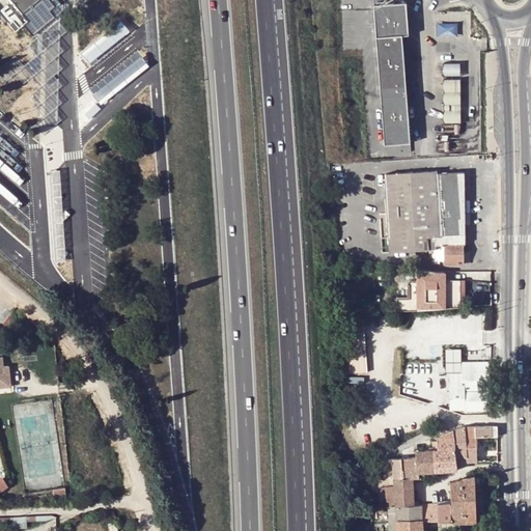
[(40,0),(6,0),(21,17),(40,0)]
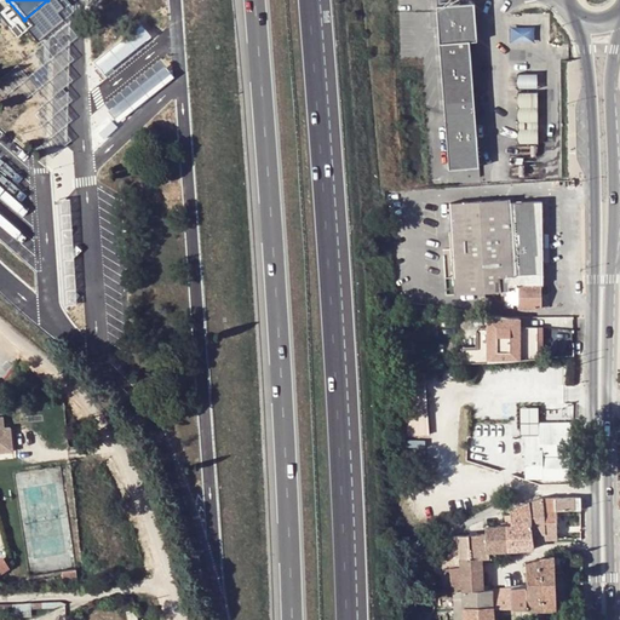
[(475,3),(436,6),(449,170),(480,167),(470,42),(477,41),(475,3)]
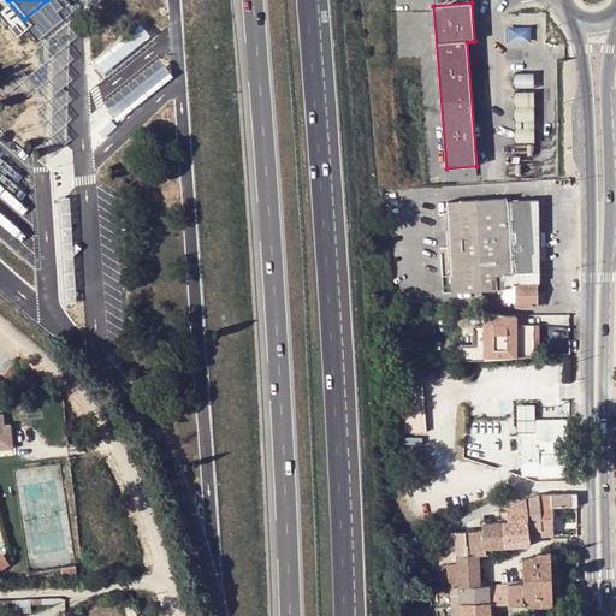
[(27,31),(7,9),(0,13),(0,19),(16,39),(27,31)]
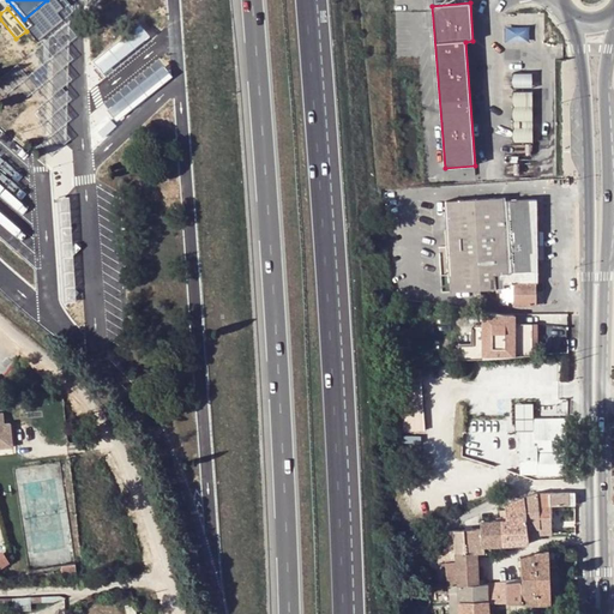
[(533,29),(507,28),(506,44),(533,46),(533,29)]
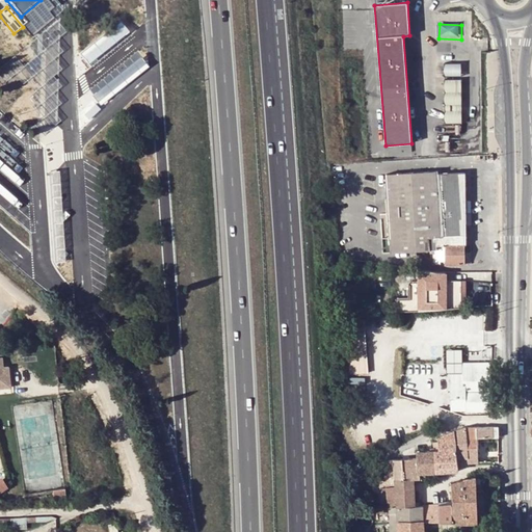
[(446,73),(462,73),(462,62),(446,62),(446,73)]
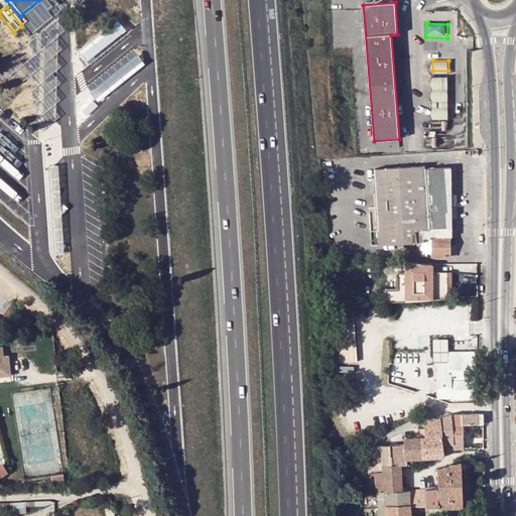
[(450,78),(431,78),(430,121),(449,121),(450,78)]
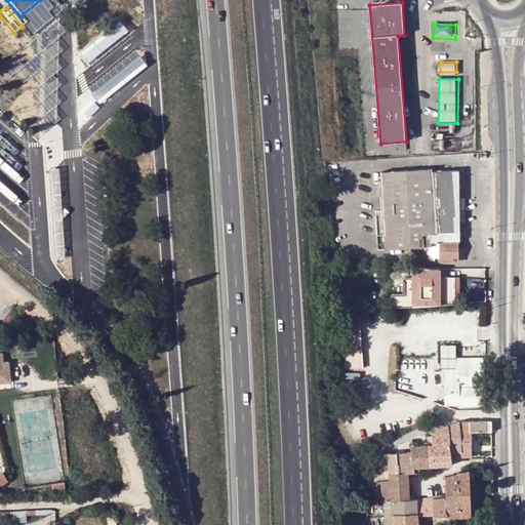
[(438,240),(438,171),(434,170),(433,168),(381,169),(382,246),(432,246),(432,243),(440,242),(440,241),(438,240)]
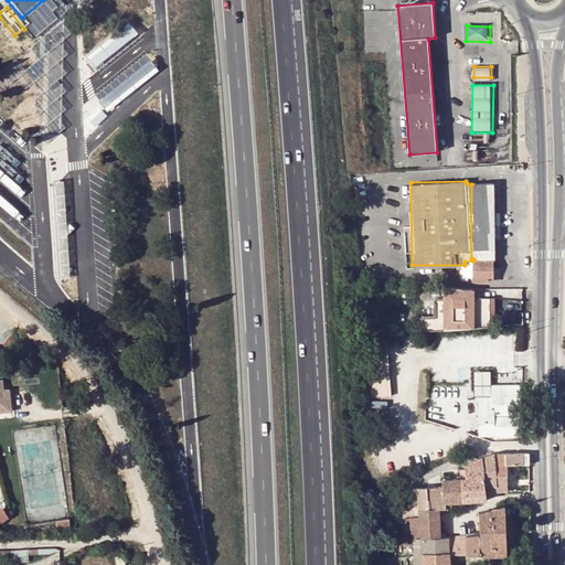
[(471,184),(471,258),(473,259),(493,258),(494,259),(494,183),(471,184)]
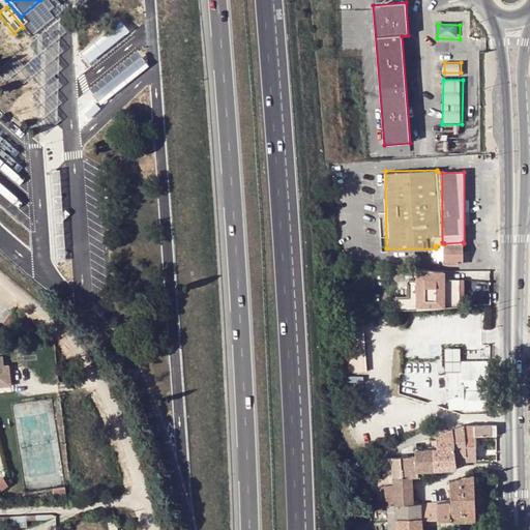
[(436,245),(436,248),(435,260),(443,260),(444,262),(463,262),(463,242),(444,243),(444,244),(436,245)]
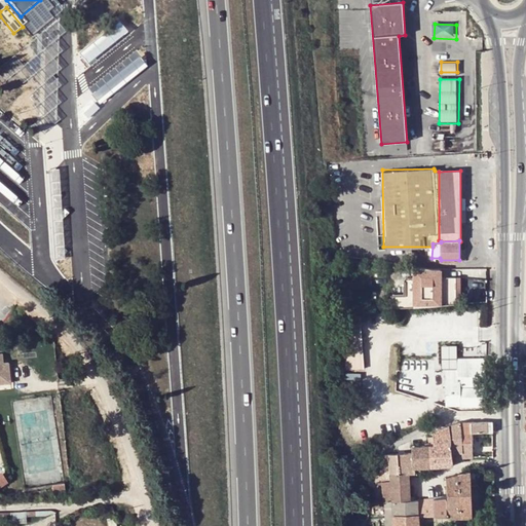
[(442,269),(433,269),(415,266),(415,306),(461,303),(460,277),(442,277),(442,269)]
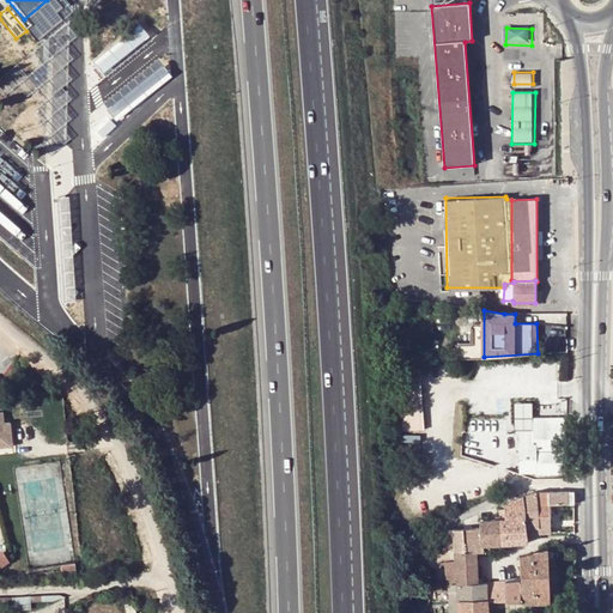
[(419,368),(399,369),(404,431),(423,430),(419,368)]
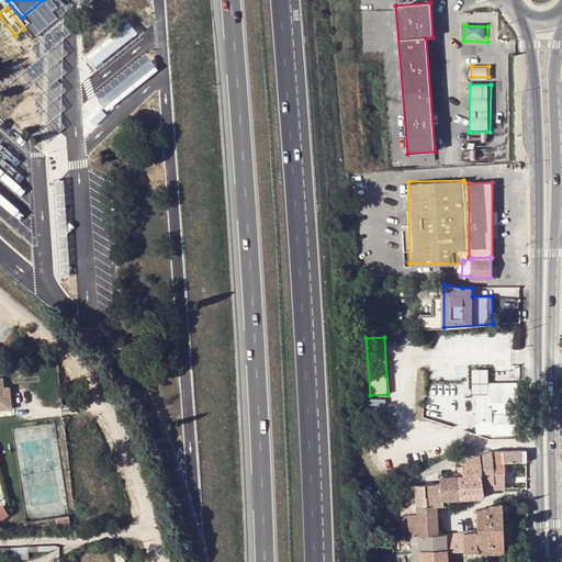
[(0,386),(0,418),(9,418),(7,395),(1,395),(0,386)]
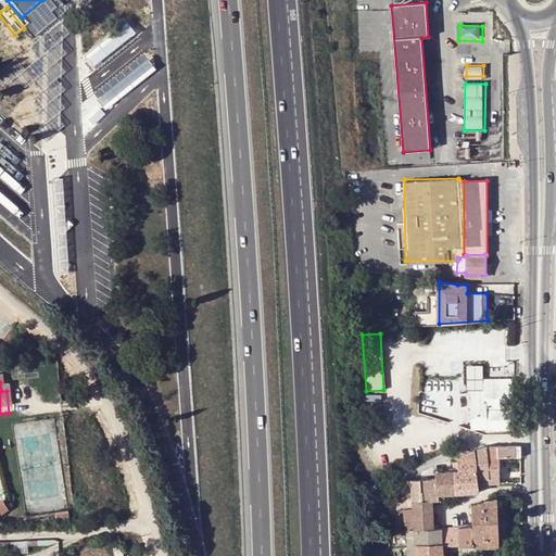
[(513,389),(483,389),(483,391),(484,407),(487,407),(513,407),(513,389)]
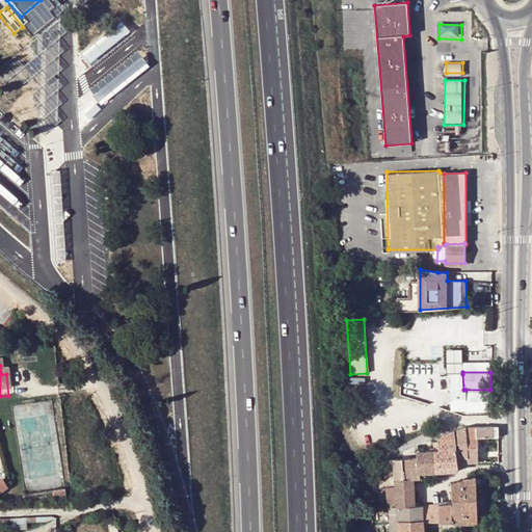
[(462,374),(450,374),(451,390),(451,409),(457,409),(457,411),(466,411),(466,390),(463,390),(462,374)]
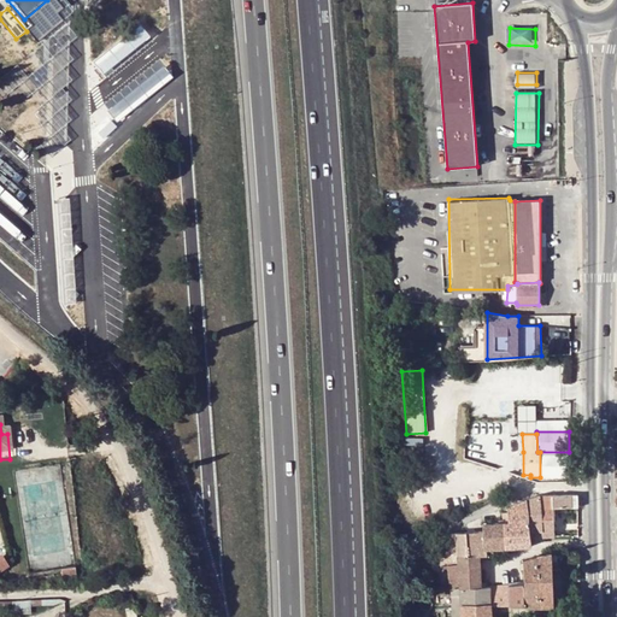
[(569,452),(540,452),(540,477),(569,476),(569,452)]
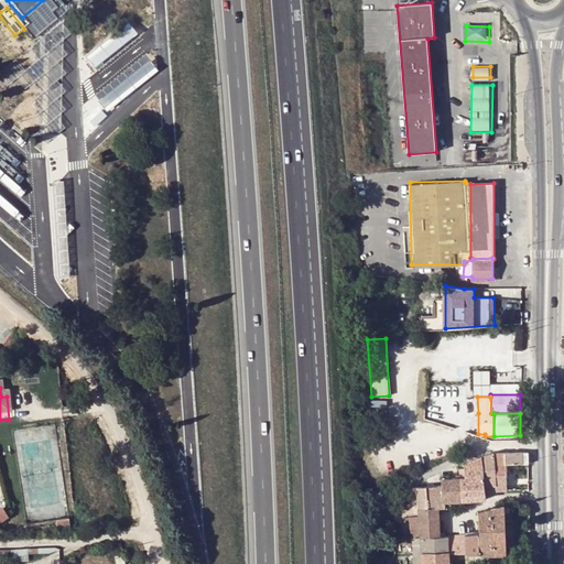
[(529,463),(528,452),(494,453),(495,464),(506,464),(529,463)]
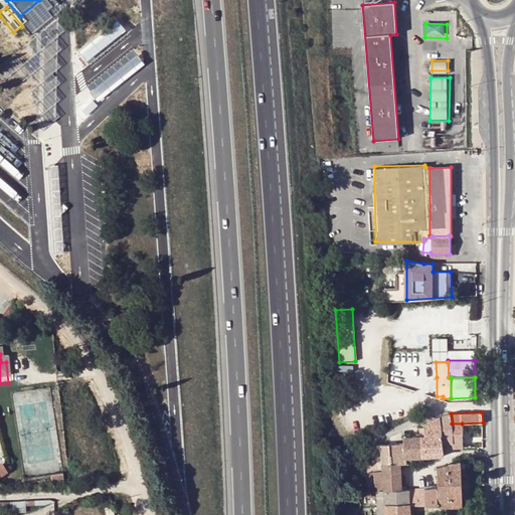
[(451,413),(440,416),(442,430),(443,443),(452,442),(453,449),(463,448),(462,423),(452,423),(451,413)]
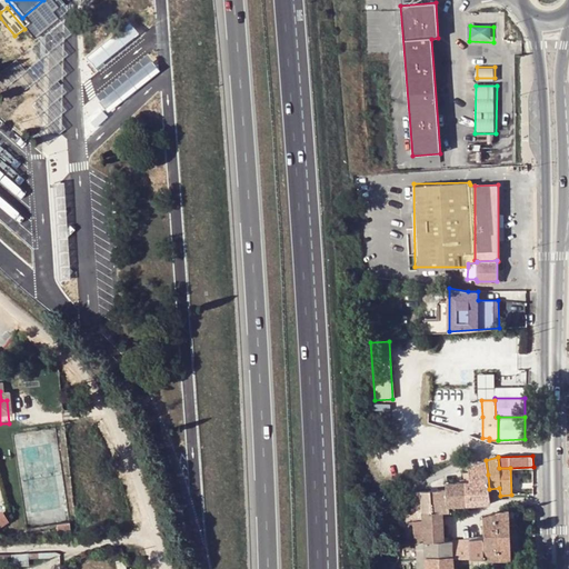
[(486,460),(468,468),(469,480),(471,503),(490,502),(489,489),(488,475),(486,460)]
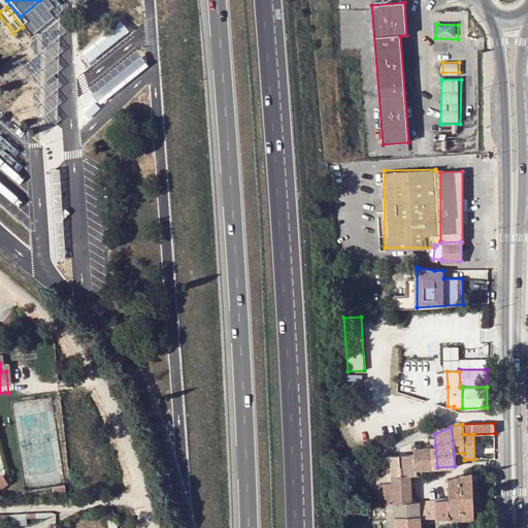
[(414,448),(414,455),(415,474),(415,477),(424,476),(423,468),(437,467),(435,446),(414,448)]
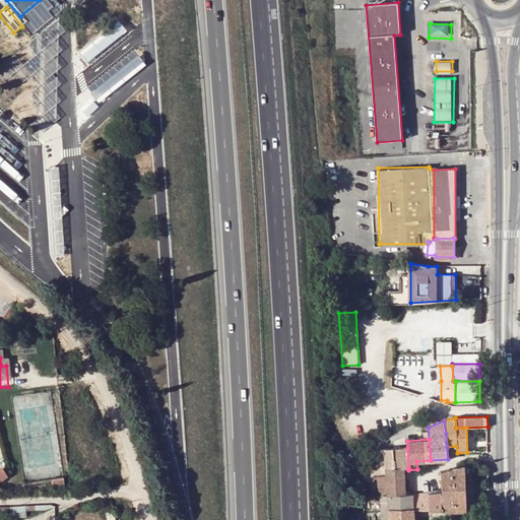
[(393,467),(392,448),(385,449),(386,468),(393,467)]
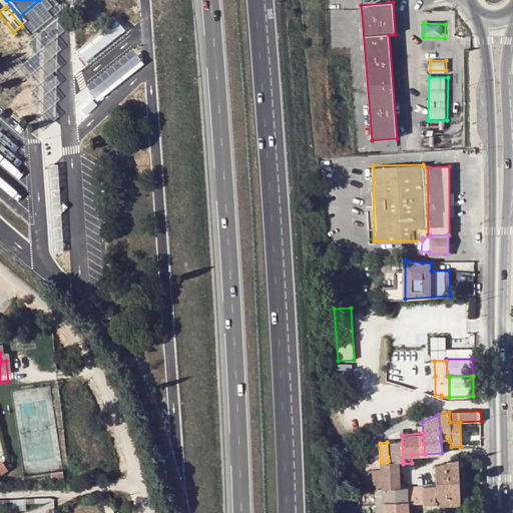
[(402,442),(387,442),(388,461),(398,461),(403,461),(402,442)]
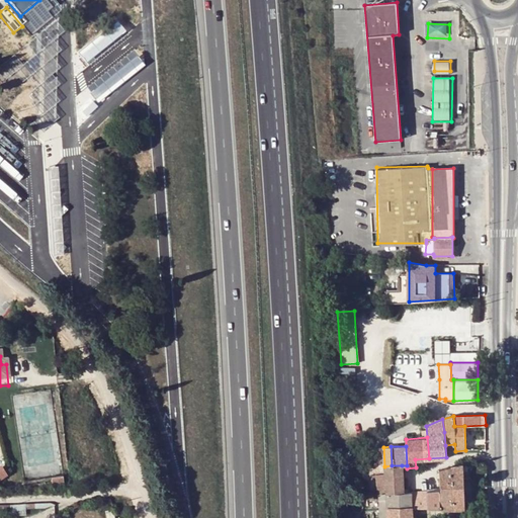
[(383,447),(368,449),(370,472),(383,470),(383,466),(384,466),(383,447)]
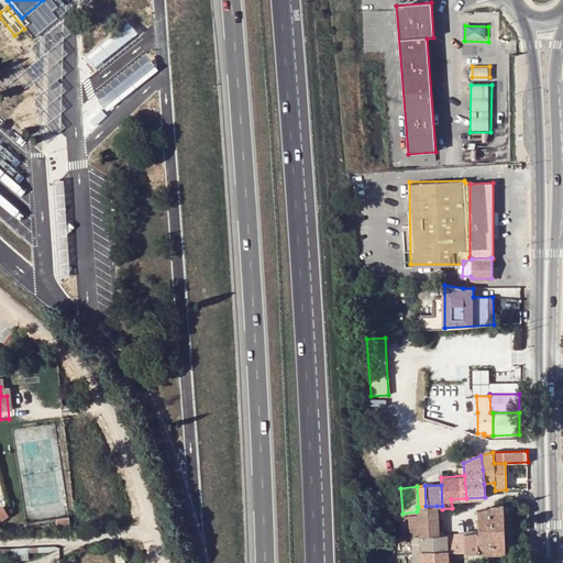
[(504,515),(528,515),(528,504),(504,504),(490,507),(492,523),(493,552),(506,552),(504,515)]
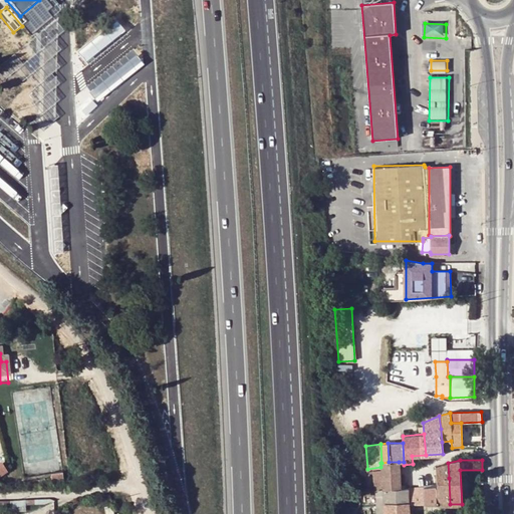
[(368,491),(383,490),(401,489),(399,462),(389,462),(381,463),(380,463),(380,467),(380,470),(367,472),(368,491)]
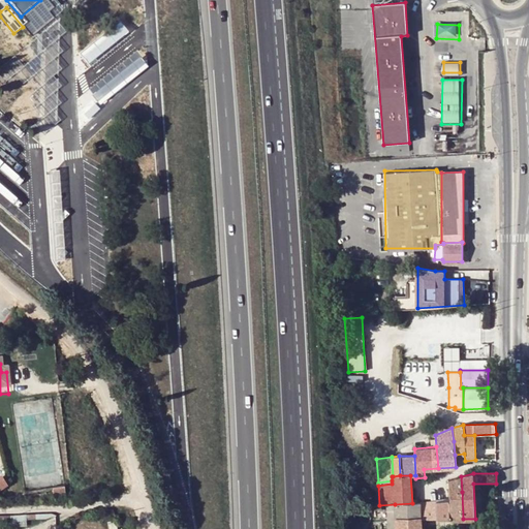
[(462,492),(461,476),(448,480),(449,493),(462,492)]
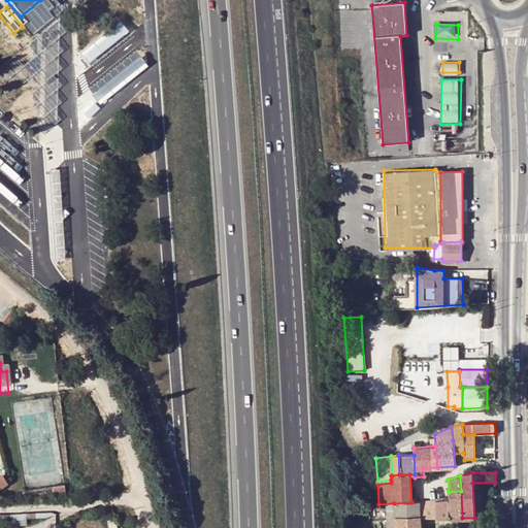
[(66,496),(64,484),(53,487),(54,498),(66,496)]
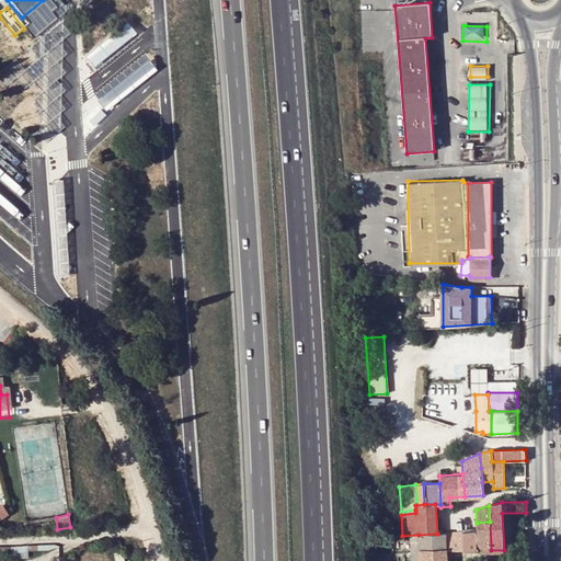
[(476,531),(477,550),(491,550),(490,522),(477,523),(477,531),(476,531)]
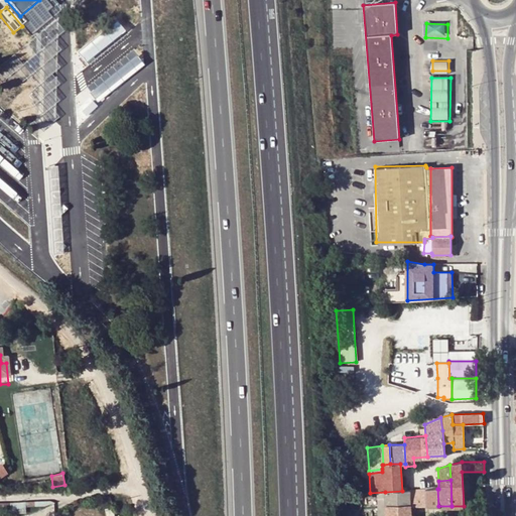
[(437,489),(424,490),(425,505),(438,506),(437,489)]
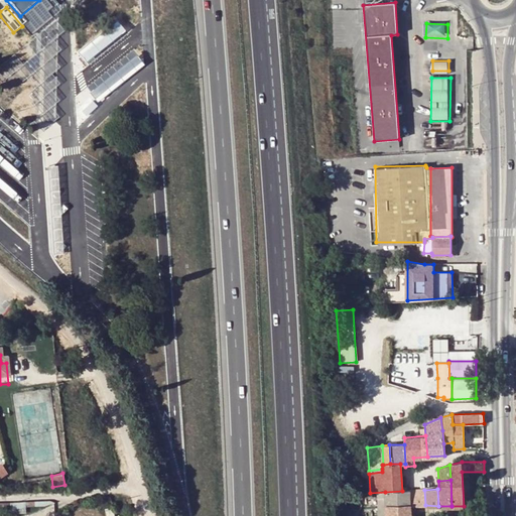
[(385,492),(386,505),(410,506),(409,490),(402,491),(385,492)]
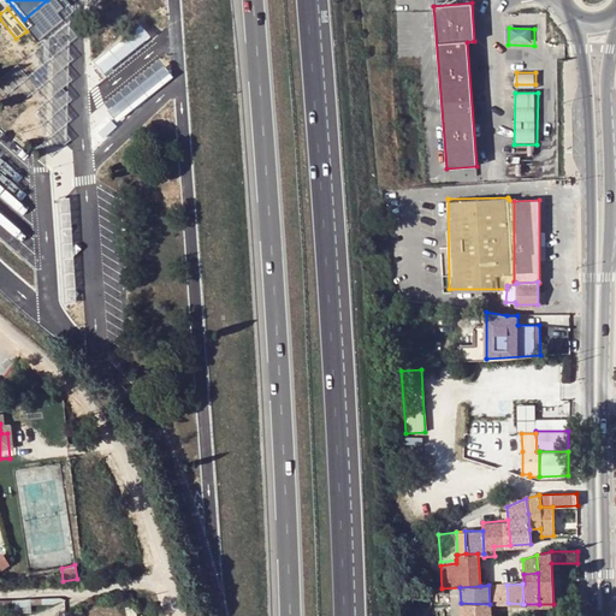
[(489,585),(490,604),(508,603),(507,585),(489,585)]
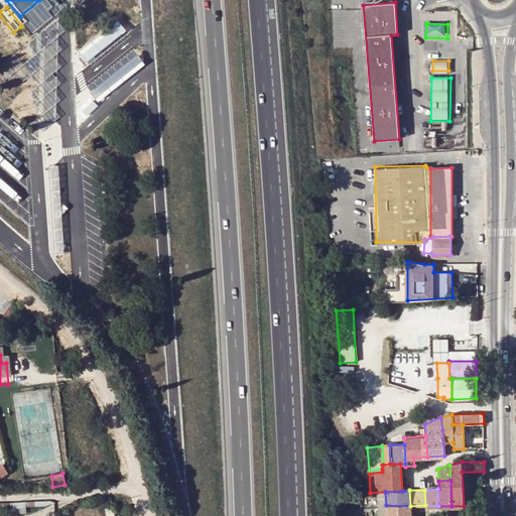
[(385,492),(377,492),(377,506),(377,515),(386,515),(386,505),(385,492)]
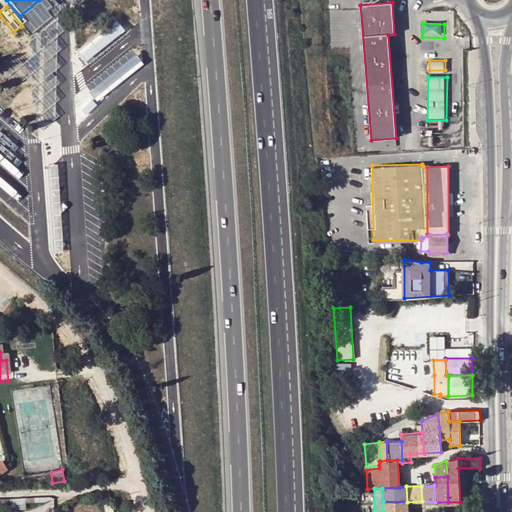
[(407,511),(407,502),(383,501),(383,511),(407,511)]
